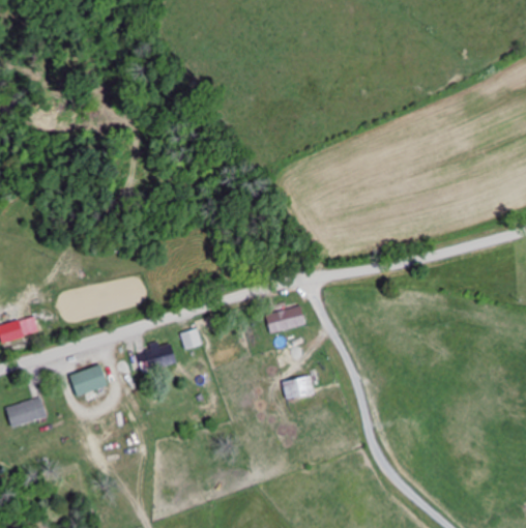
[(305,324),(300,304),(265,314),(270,332),(305,324)]
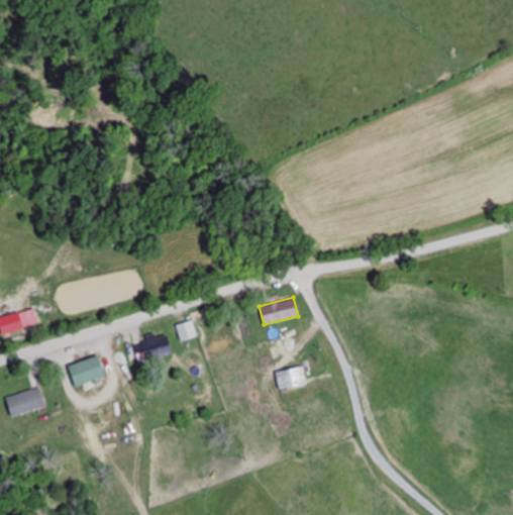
[(176,325),(180,341),(197,336),(193,321),(176,325)]
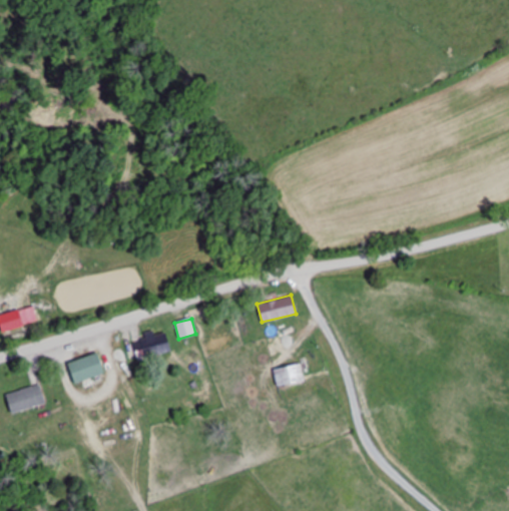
[(165,330),(130,341),(137,362),(172,351),(165,330)]
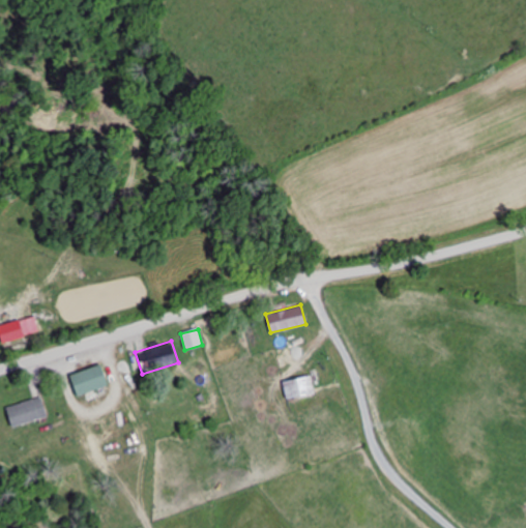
[(110,386),(103,363),(69,375),(77,397),(110,386)]
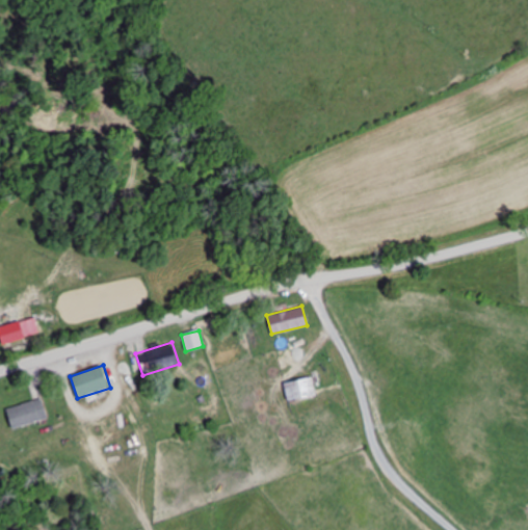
[(287,401),(317,395),(313,377),(283,383),(287,401)]
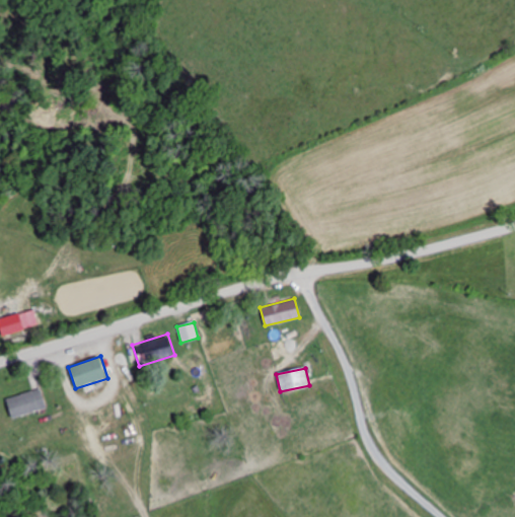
[(47,407),(40,387),(4,399),(11,419),(47,407)]
